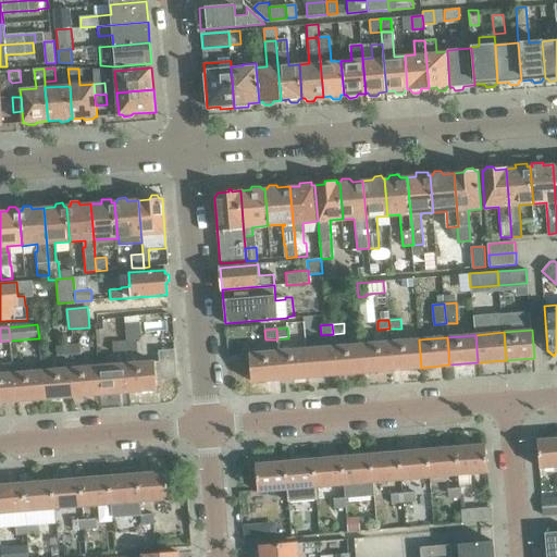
[(421,368),(419,339),(391,342),(393,370),(421,368)]
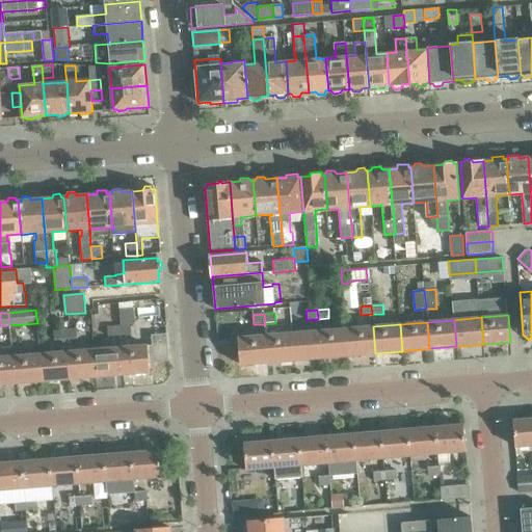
[(117,326),(118,336),(130,335),(129,325),(117,326)]
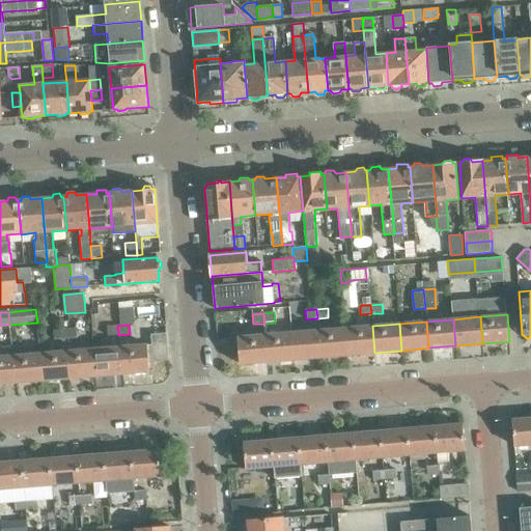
[(117,326),(107,327),(108,336),(118,335),(117,326)]
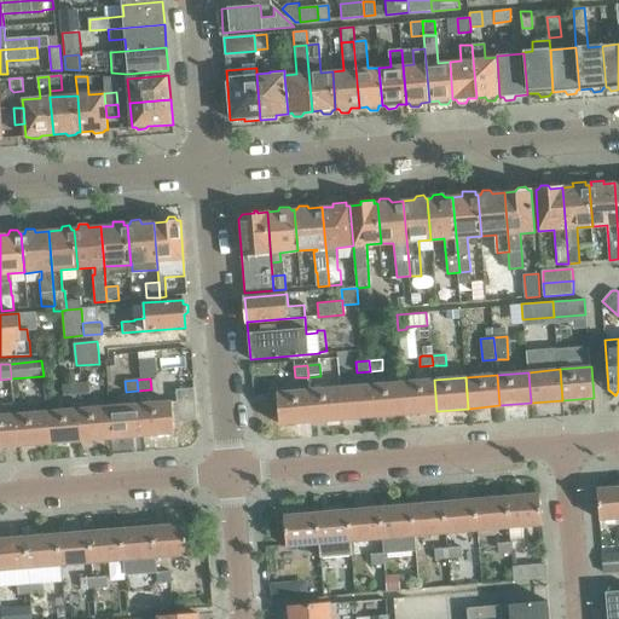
[(437,411),(434,380),(403,383),(406,414),(437,411)]
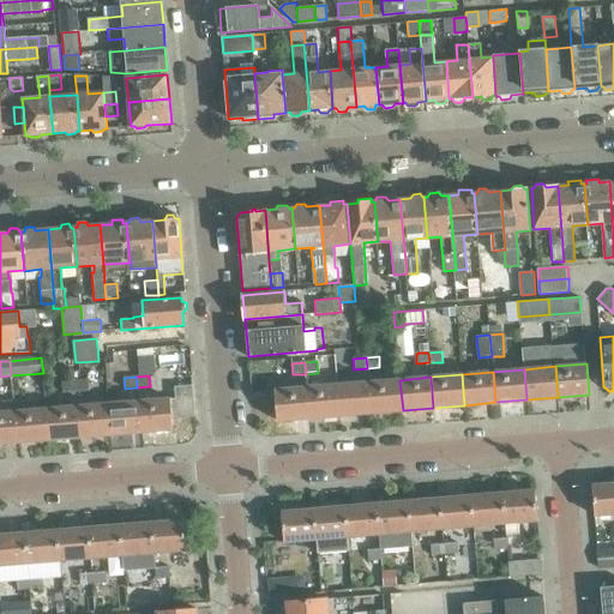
[(403,410),(399,380),(368,383),(371,413),(403,410)]
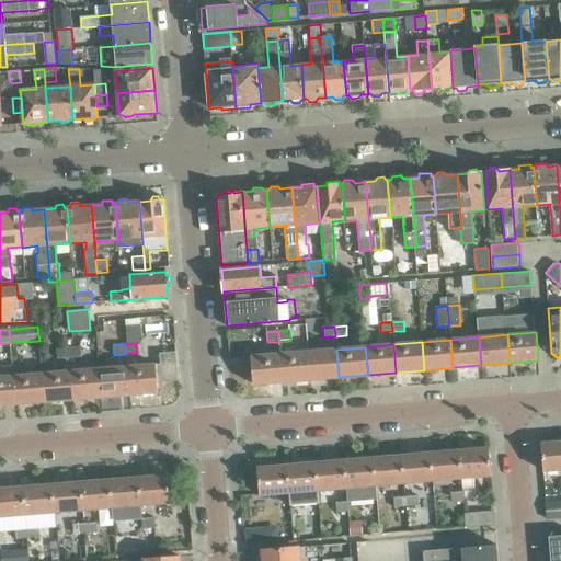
[(68,350),(69,358),(80,357),(80,348),(68,350)]
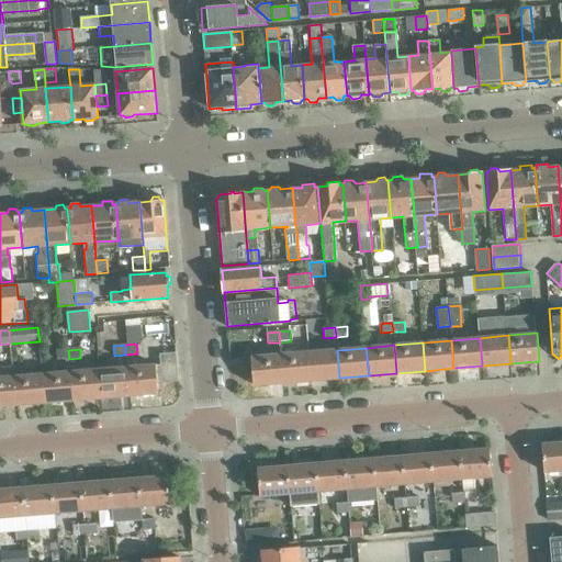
[(68,350),(56,350),(57,360),(69,359),(68,350)]
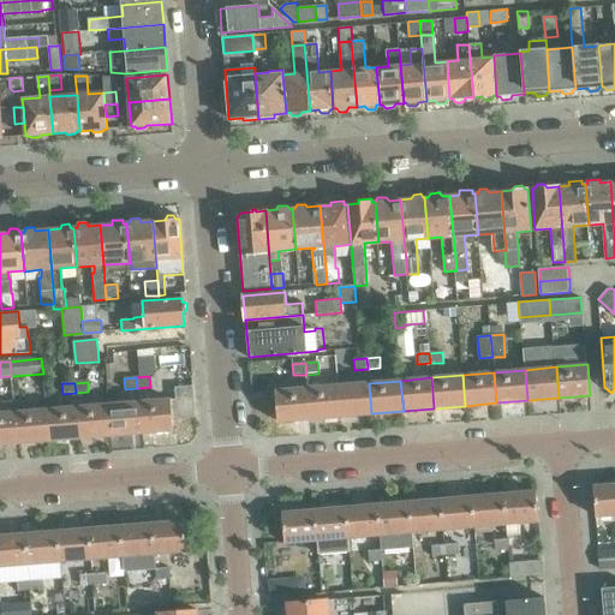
[(371,413),(369,383),(338,386),(340,417),(371,413)]
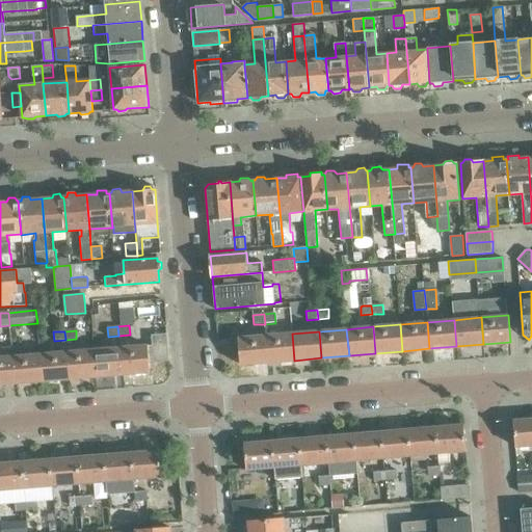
[(121,347),(123,374),(150,372),(149,363),(169,361),(167,334),(152,335),(153,345),(121,347)]
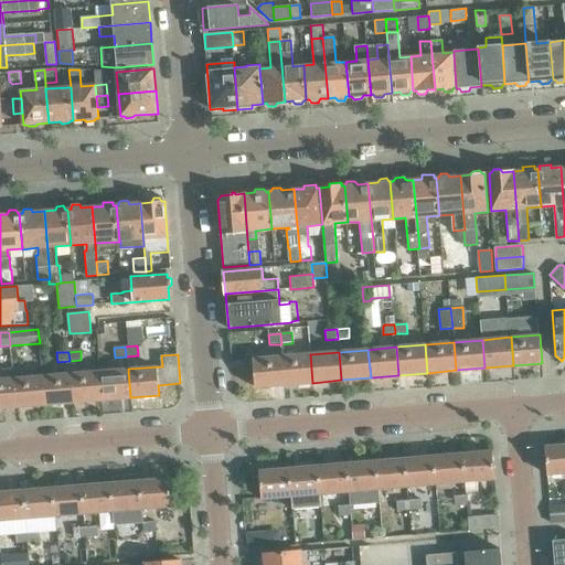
[(312,383),(310,354),(281,356),(284,385),(312,383)]
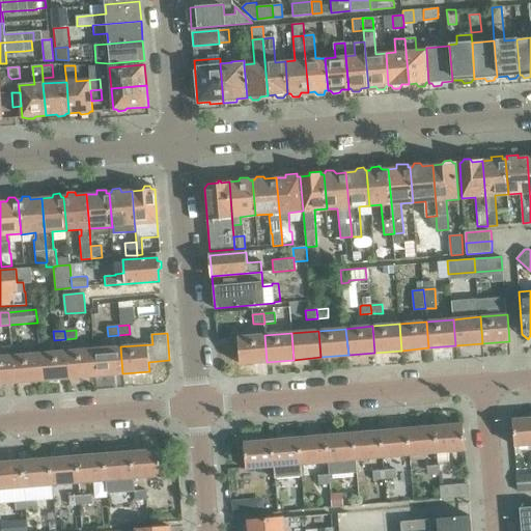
[(267,362),(264,335),(238,338),(240,364),(267,362)]
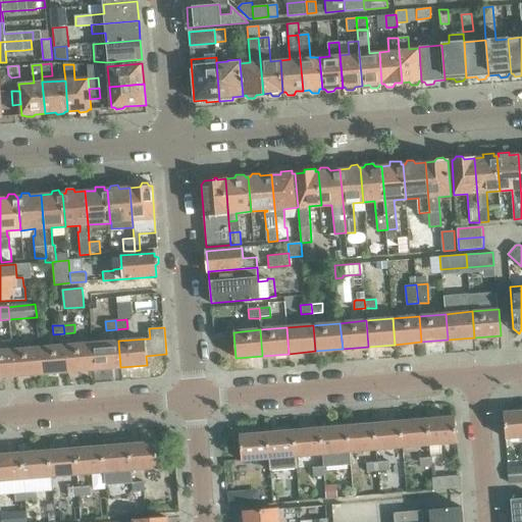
[(92,344),(95,370),(120,367),(118,341),(92,344)]
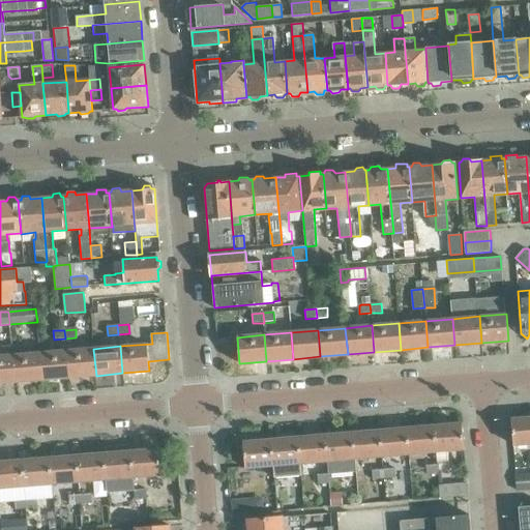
[(66,351),(68,378),(96,376),(93,349),(66,351)]
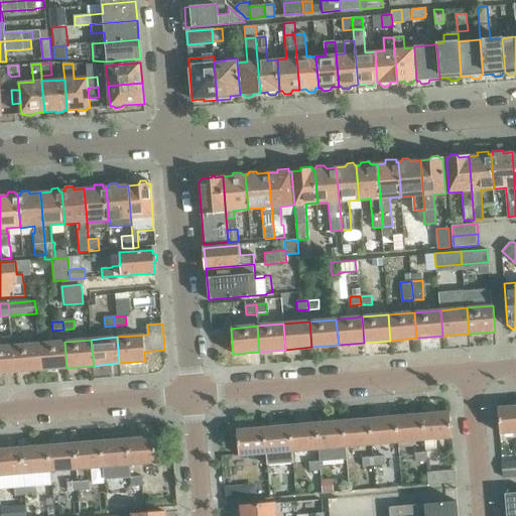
[(38,344),(40,370),(67,368),(65,342),(38,344)]
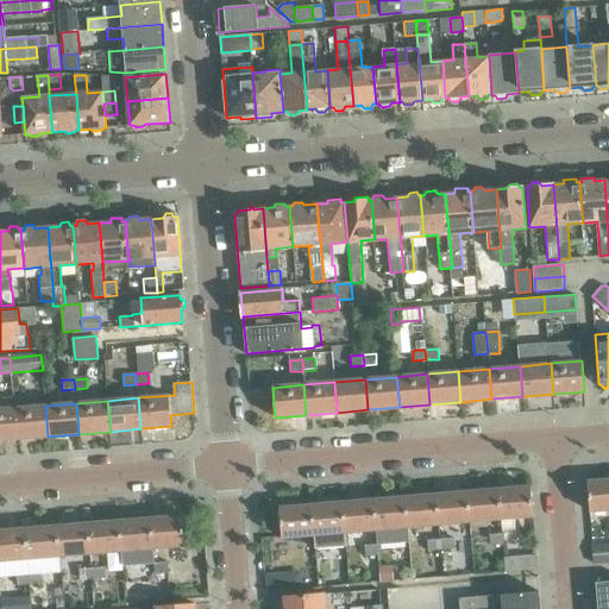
[(14,409),(17,439),(48,437),(45,406),(14,409)]
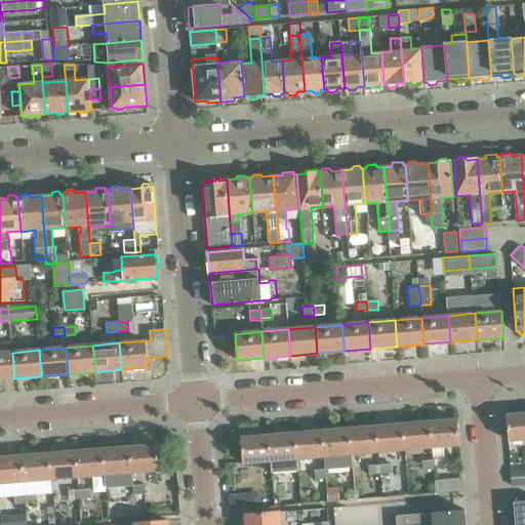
[(0,353),(0,379),(14,378),(12,353),(0,353)]
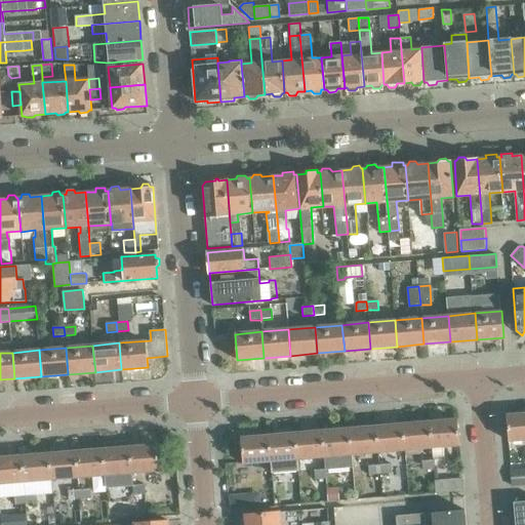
[(524,412),(507,414),(509,440),(524,438),(524,412)]
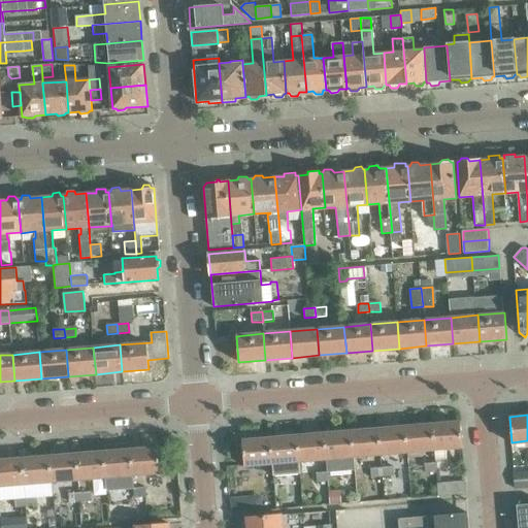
[(433,424),(435,450),(463,448),(460,422),(433,424)]
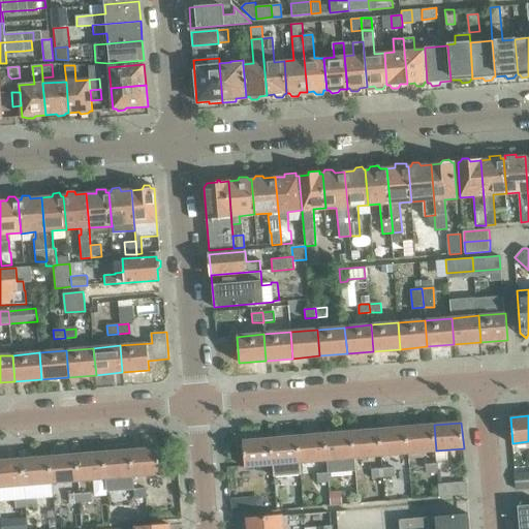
[(436,450),(434,425),(406,427),(409,453),(436,450)]
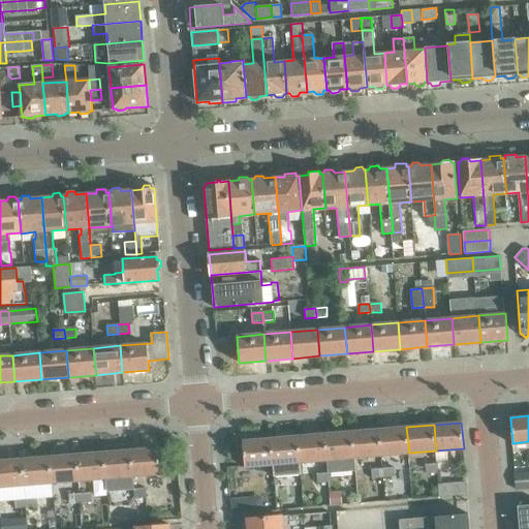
[(409,453),(406,427),(379,430),(381,456),(409,453)]
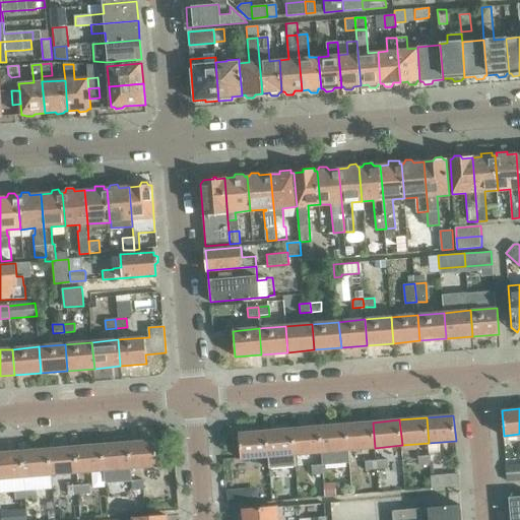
[(375,448),(373,423),(345,425),(348,450),(375,448)]
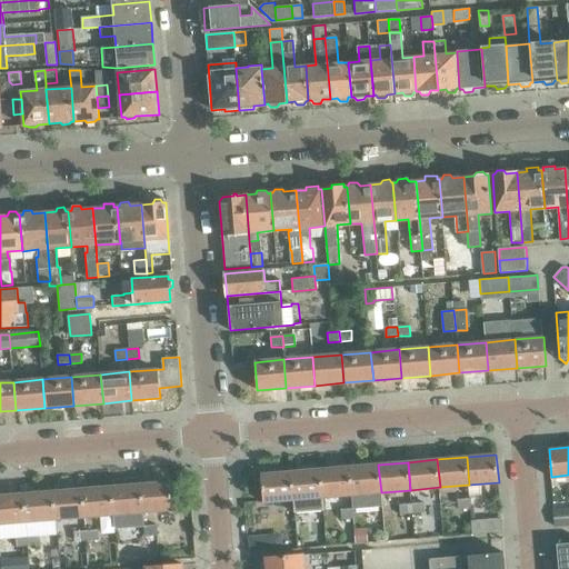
[(381,492),(378,465),(349,467),(351,495),(381,492)]
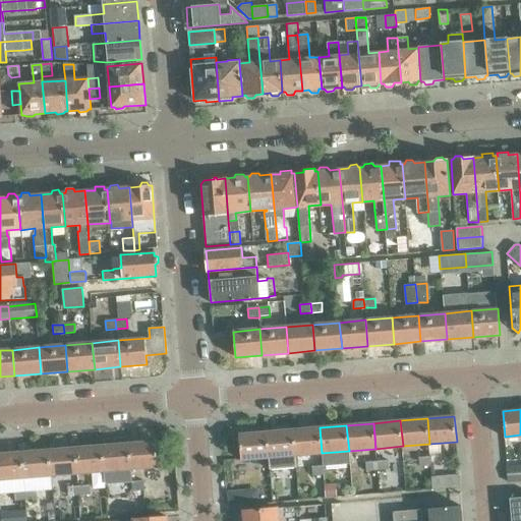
[(322,453),(320,427),(293,429),(295,455),(322,453)]
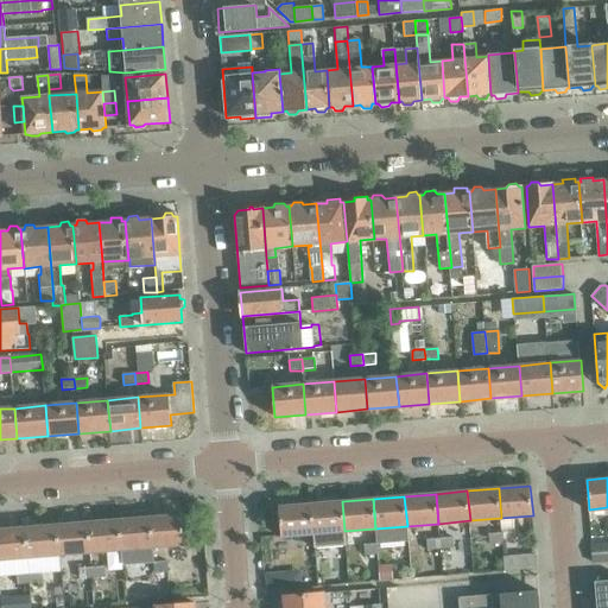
[(344,531),(342,501),(310,504),(314,534),(344,531)]
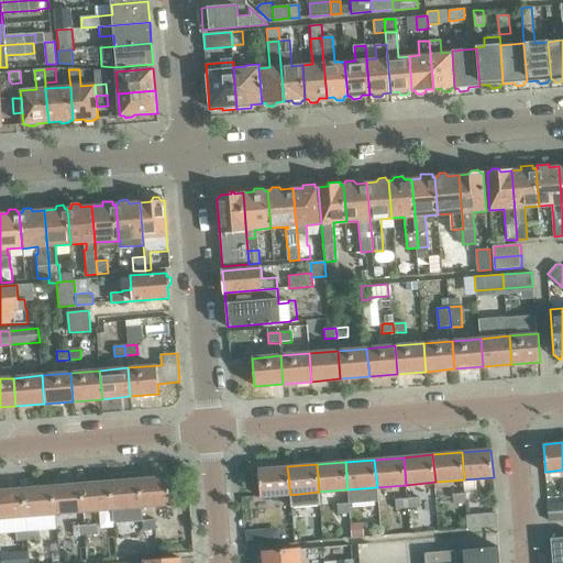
[(290,495),(287,466),(258,470),(261,497),(290,495)]
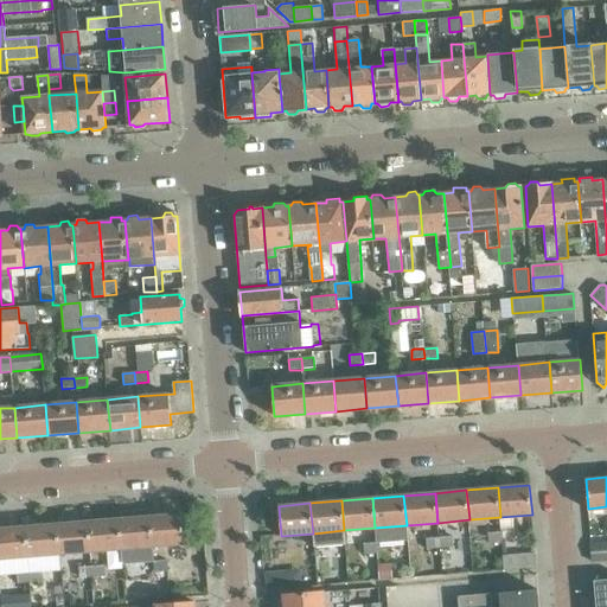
[(151,516),(153,545),(185,543),(181,513),(151,516)]
